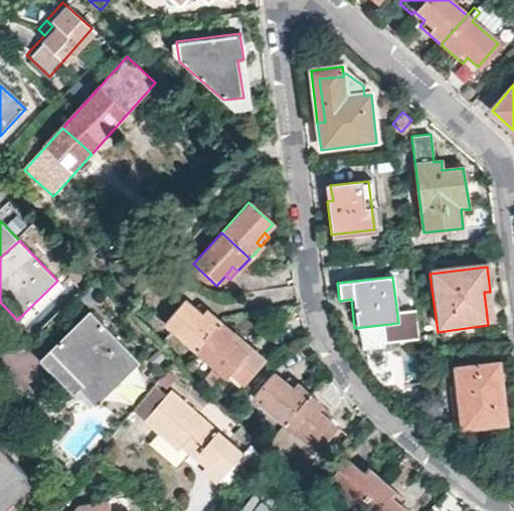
[(494,324),(490,292),(484,292),(488,325),(494,324)]
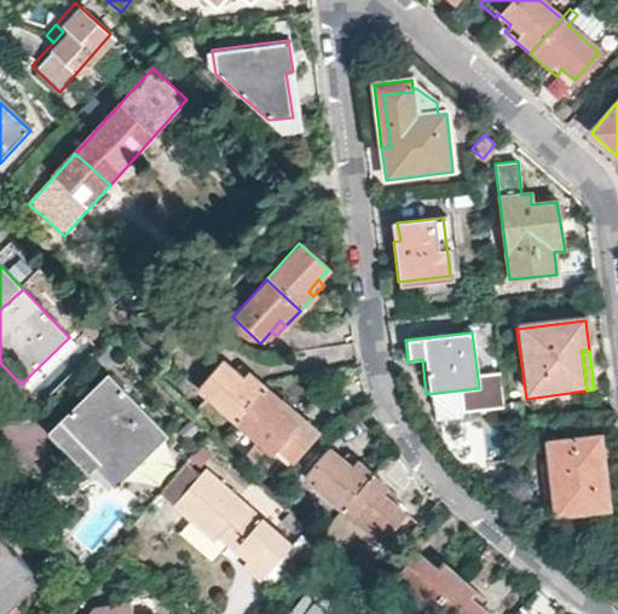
[(227,423),(260,388),(247,375),(238,382),(229,372),(217,361),(191,389),(227,423)]
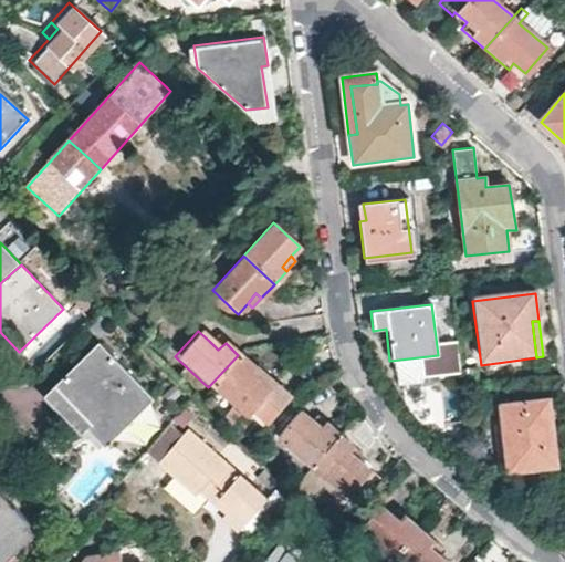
[(218,350),(226,343),(216,334),(209,341),(218,350)]
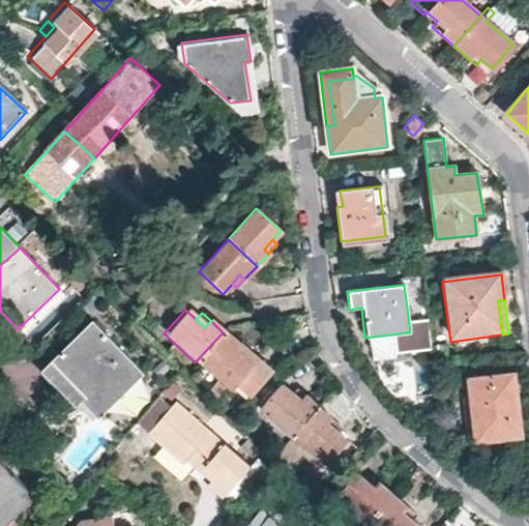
[(92,321),(57,355),(92,393),(84,402),(99,417),(144,375),(92,321)]
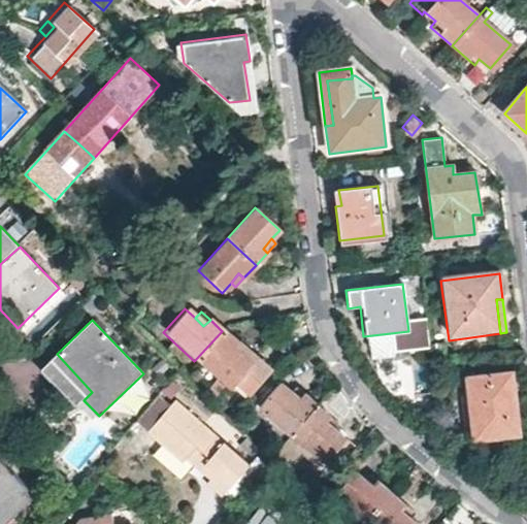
[(243,403),(269,372),(245,352),(240,358),(231,350),(236,344),(222,331),(194,361),(243,403)]
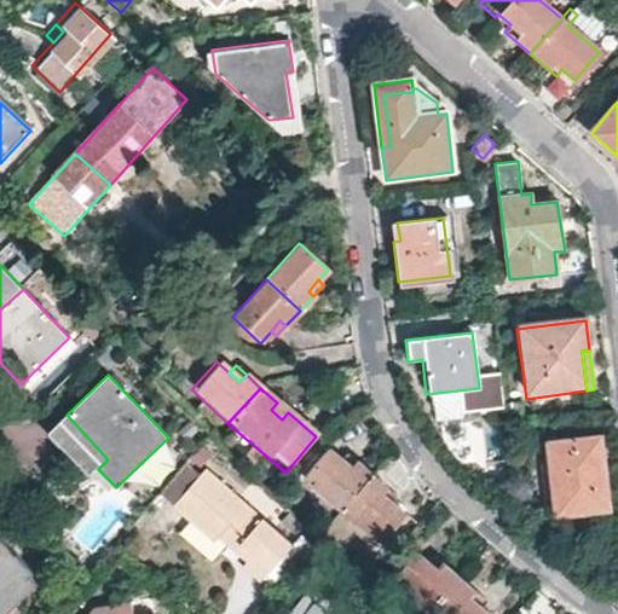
[(520,418),(519,401),(502,403),(504,421),(520,418)]
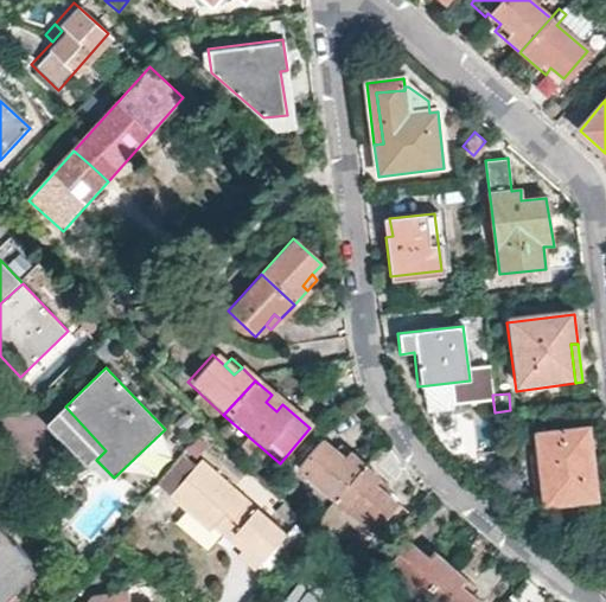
[(282,404),(272,395),(266,402),(276,411),(282,404)]
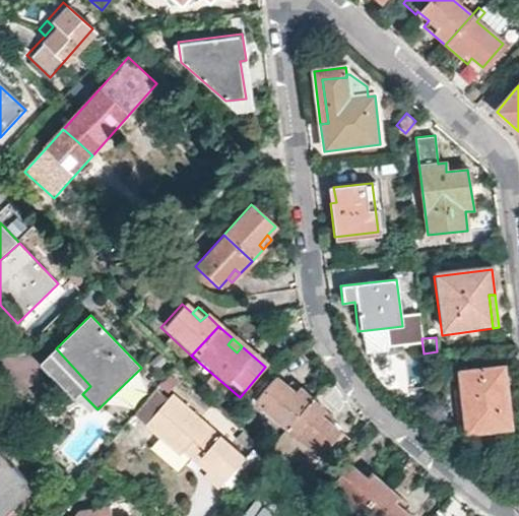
[(90,386),(56,348),(40,364),(74,400),(82,394),(90,386)]
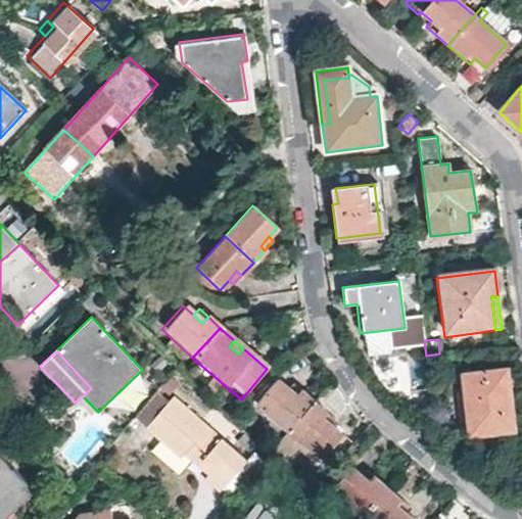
[(507,369),(460,374),(467,436),(514,432),(507,369)]
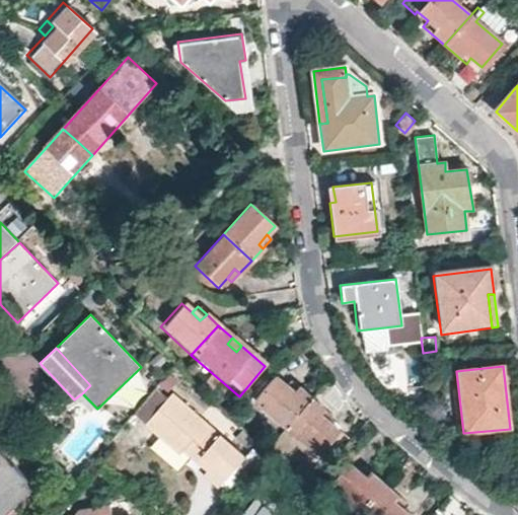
[(253,403),(285,429),(310,399),(297,388),(292,394),(283,387),(274,379),(253,403)]
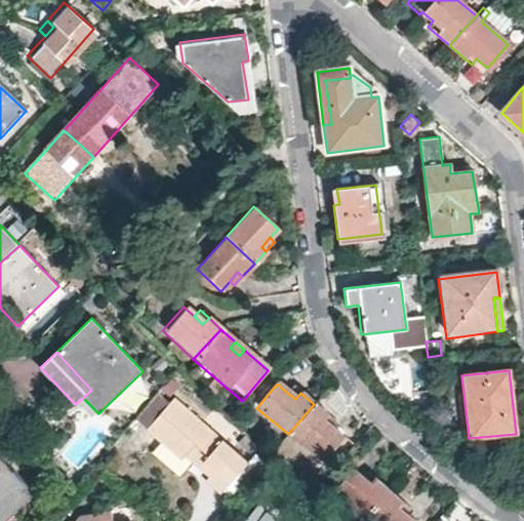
[(295,399),(300,393),(291,386),(286,392),(295,399)]
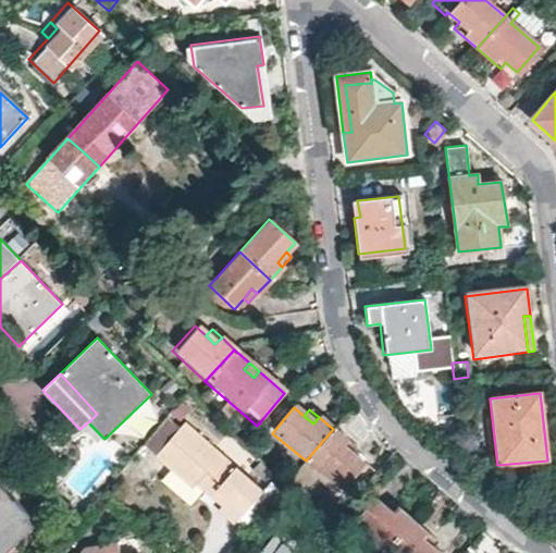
[(172,429),(161,421),(144,442),(155,451),(172,429)]
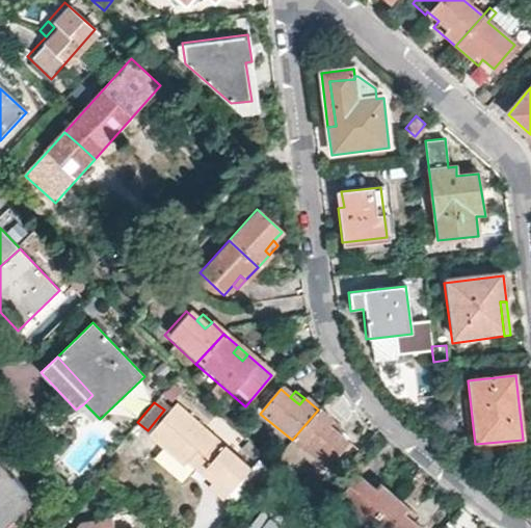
[(237,507),(264,474),(176,402),(151,433),(185,463),(187,460),(197,448),(210,457),(200,471),(210,480),(208,484),(223,496),(237,507)]
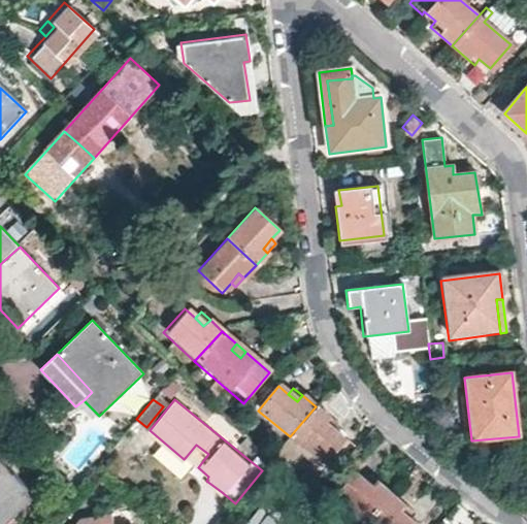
[(316,406),(290,436),(323,464),(342,438),(333,431),(324,425),(329,418),(316,406)]
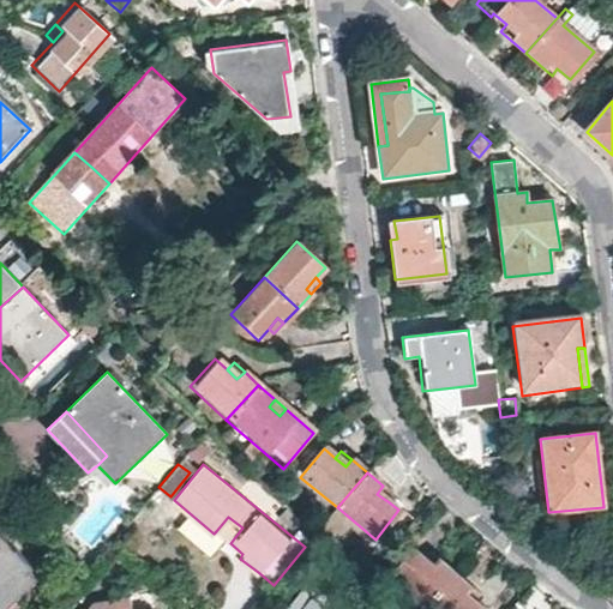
[(394,494),(383,486),(377,494),(388,501),(394,494)]
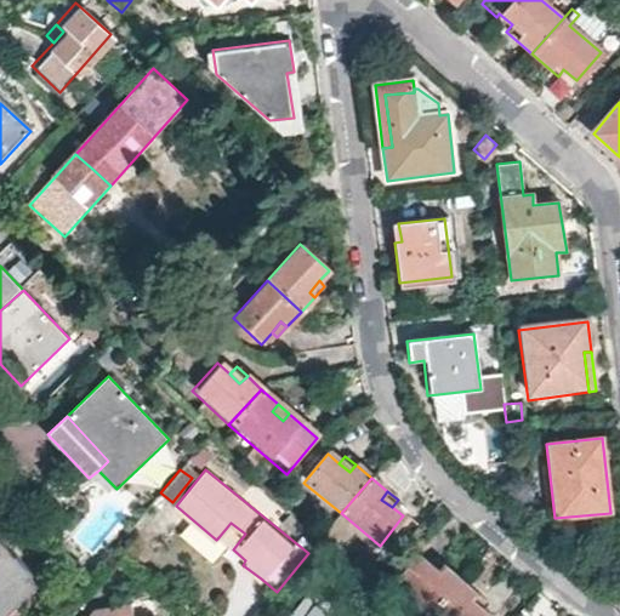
[(245,534),(231,523),(219,537),(233,549),(245,534)]
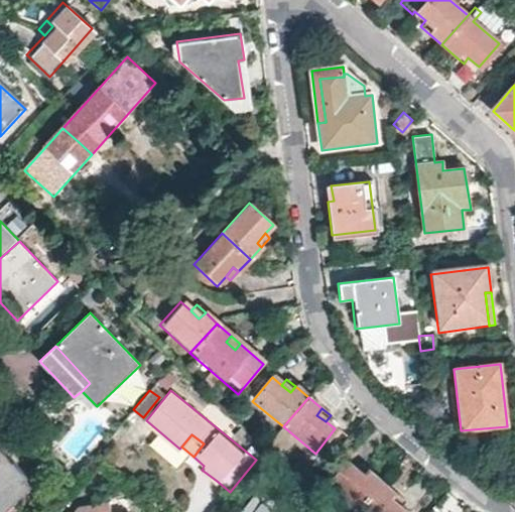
[(0,506),(28,478),(0,448),(0,506)]
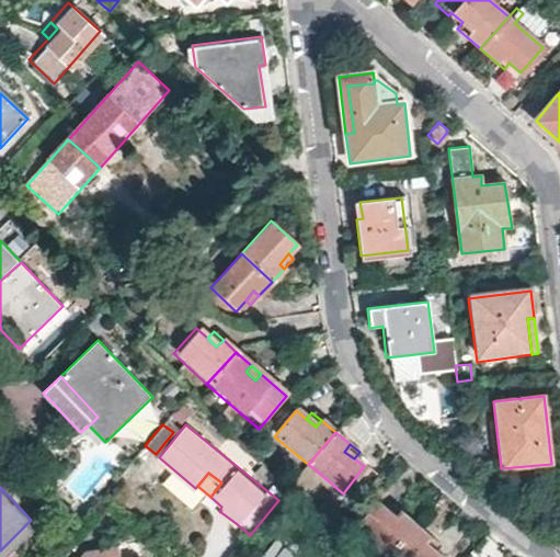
[(353,527),(388,556),(390,556),(416,524),(401,511),(395,519),(385,509),(375,500),(353,527)]
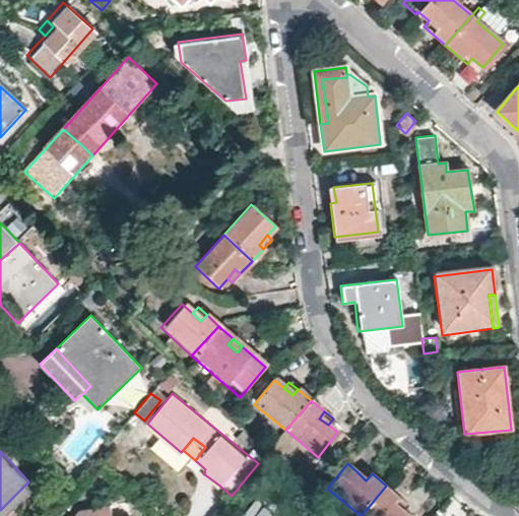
[(366,480),(372,473),(361,465),(357,471),(366,480)]
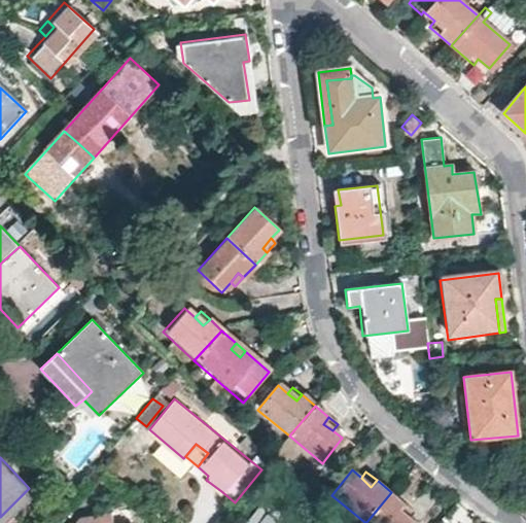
[(307,522),(269,491),(243,522),(307,522)]
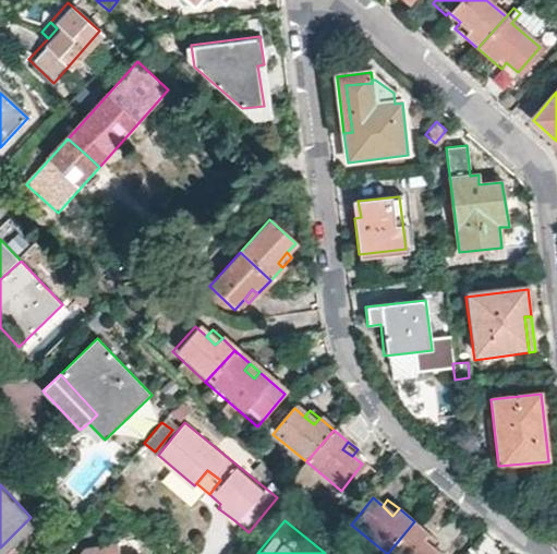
[(414,521),(388,553),(439,553),(433,548),(423,540),(428,532),(414,521)]
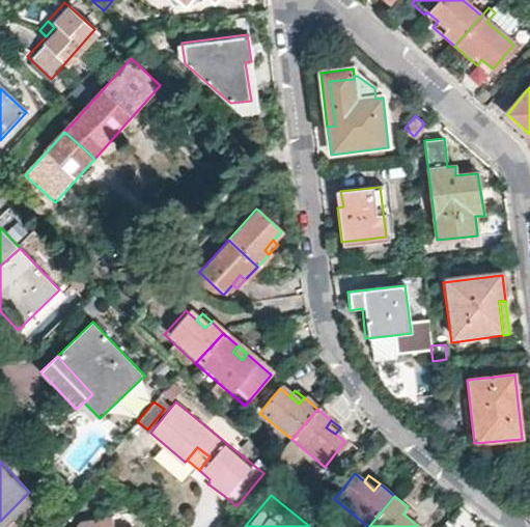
[(417,515),(408,506),(402,514),(412,521),(417,515)]
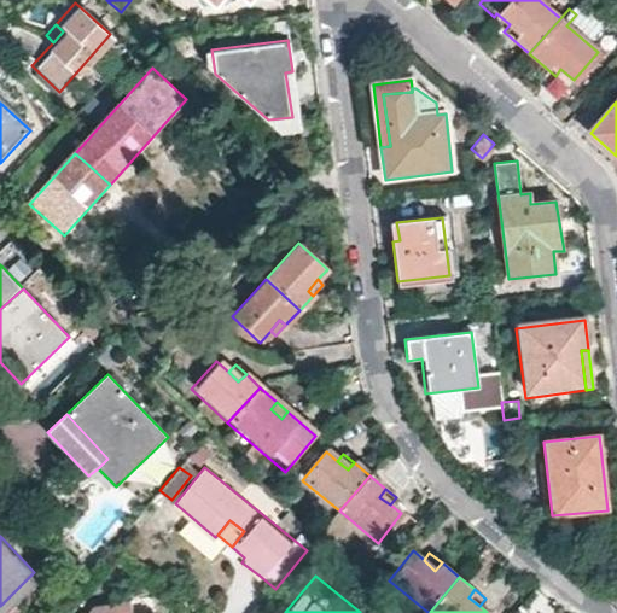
[(131,612),(129,602),(92,609),(89,612),(131,612)]
